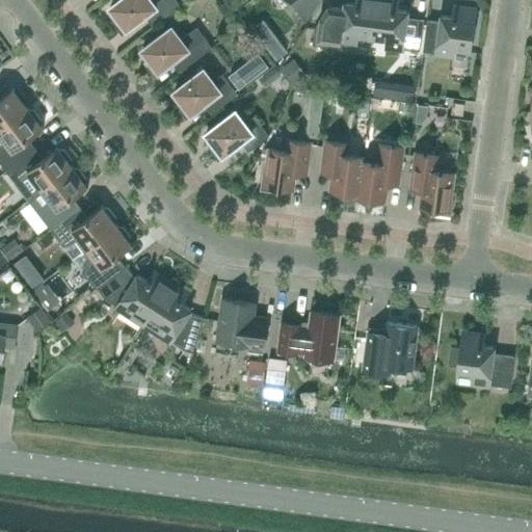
[(177,0),(118,0),(110,6),(120,19),(115,22),(123,31),(144,15),(153,25),(180,4),(177,0)]
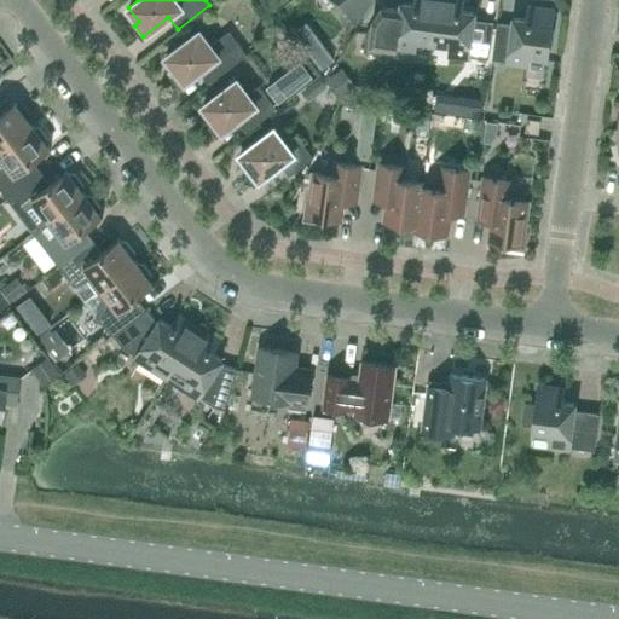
[(336,0),(356,25),(371,0),(336,0)]
